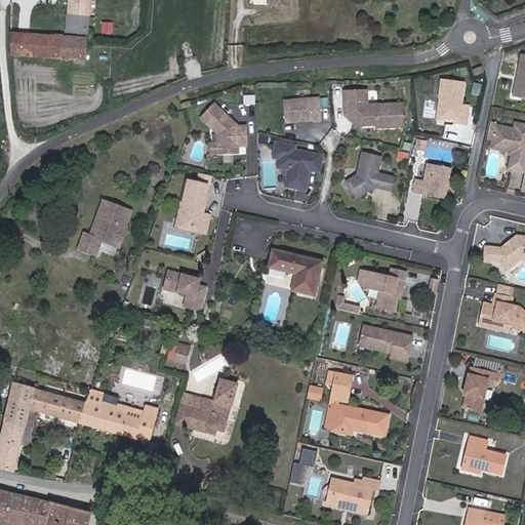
[(9,52),(36,55),(73,57),(84,58),(88,3),(88,0),(68,0),(66,36),(30,33),(9,32),(9,38),(9,52)]
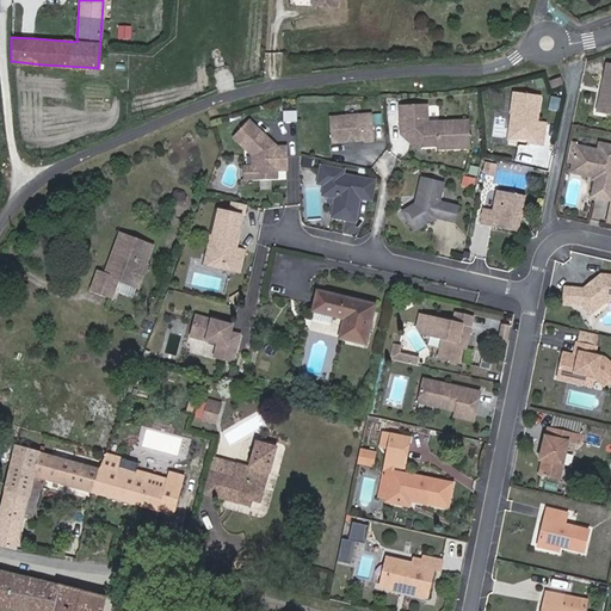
[(610,63),(606,63),(597,112),(610,115),(610,63)]
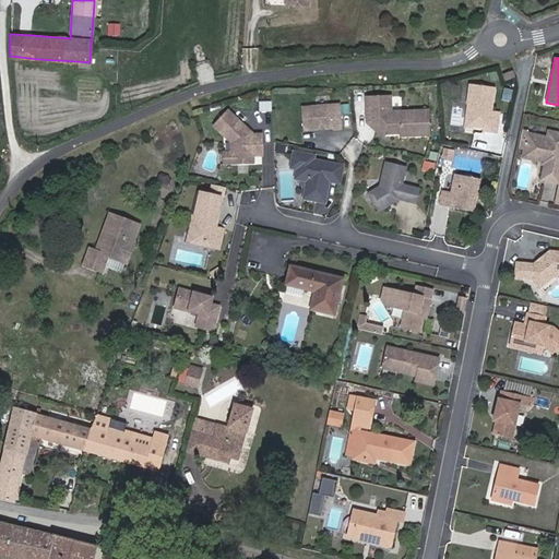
[(503,73),(506,81),(515,79),(513,71),(503,73)]
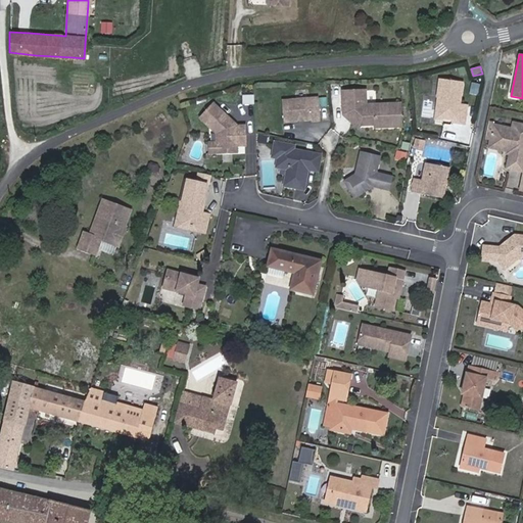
[(464,83),(440,80),(438,97),(441,98),(440,111),(445,119),(458,120),(458,123),(466,125),(468,105),(461,104),(464,83)]
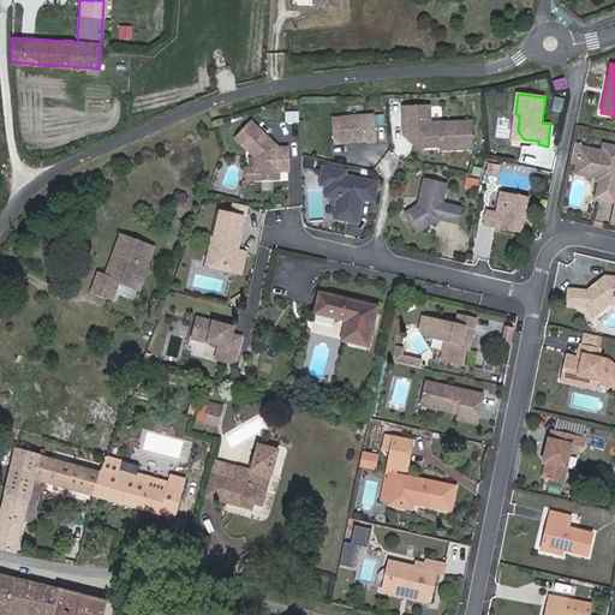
[(430,106),(404,107),(404,125),(415,125),(415,130),(419,133),(415,137),(422,147),(441,147),(441,149),(472,148),(471,121),(430,124),(430,106)]
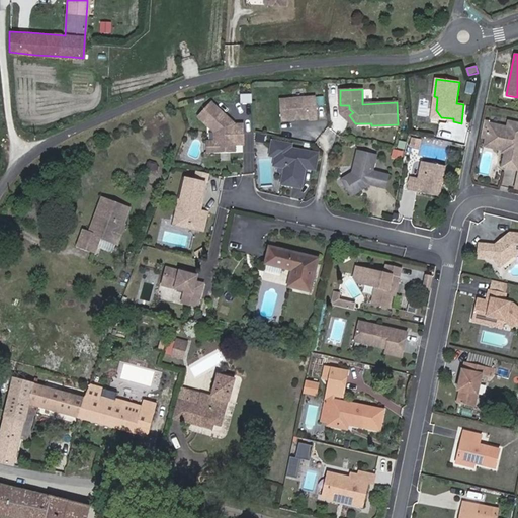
[(251,94),(239,94),(239,104),(251,104),(251,94)]
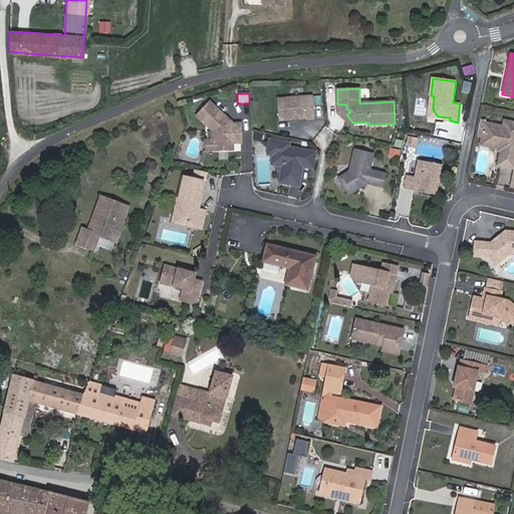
[(313,95),(278,98),(279,119),(306,117),(306,119),(315,118),(313,95)]
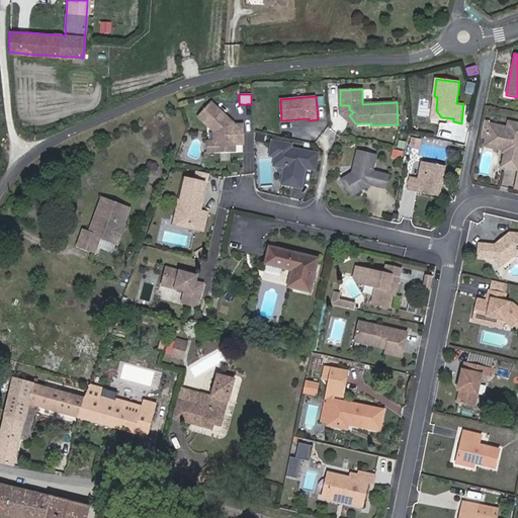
[(437,97),(434,96),(431,118),(453,121),(453,118),(441,117),(436,110),(437,97)]
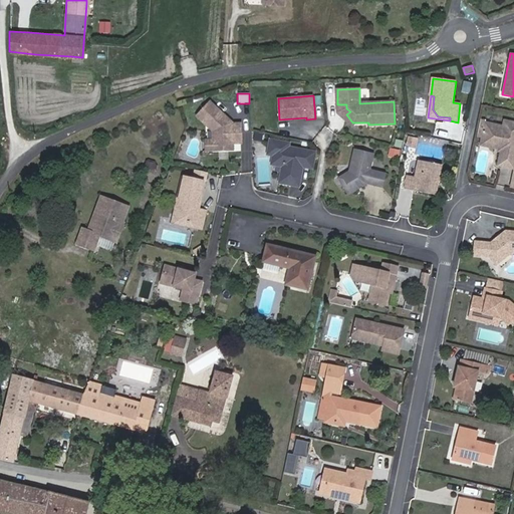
[(210,102),(197,116),(214,131),(214,141),(214,151),(233,150),(233,143),(242,143),(241,123),(232,124),(232,122),(210,102)]
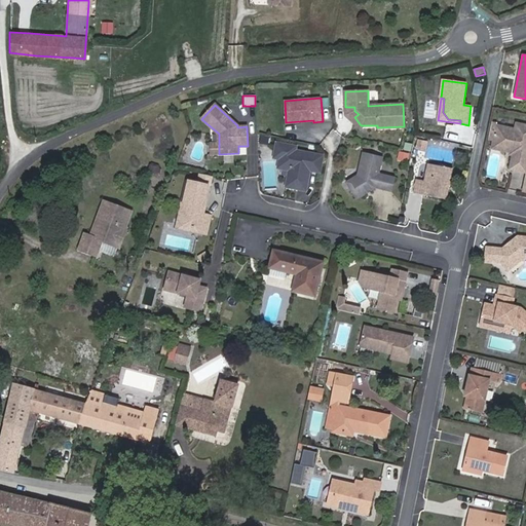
[(354,107),(345,107),(346,114),(358,128),(361,125),(354,117),(359,114),(354,111),(354,107)]
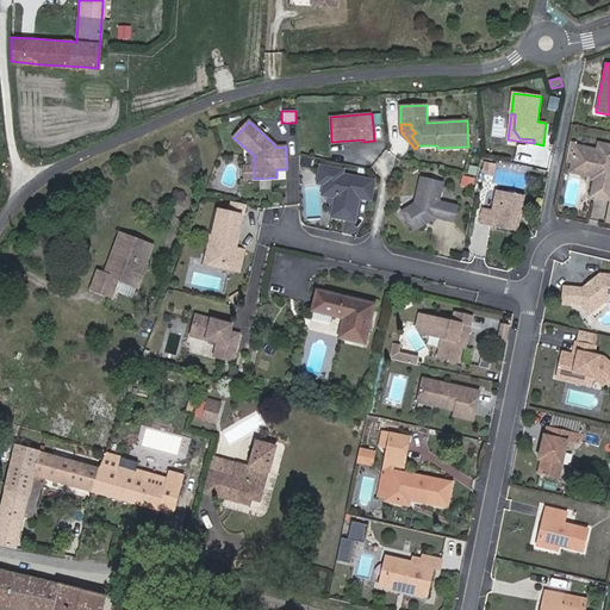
[(597,150),(576,145),(571,167),(593,170),(592,176),(591,180),(595,181),(591,197),(609,199),(609,144),(598,143),(597,150)]
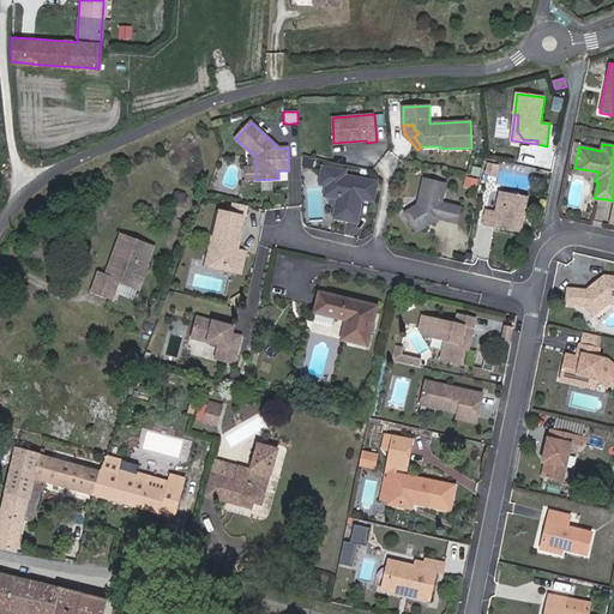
[(495,176),(499,166),(486,162),(483,174),(495,176)]
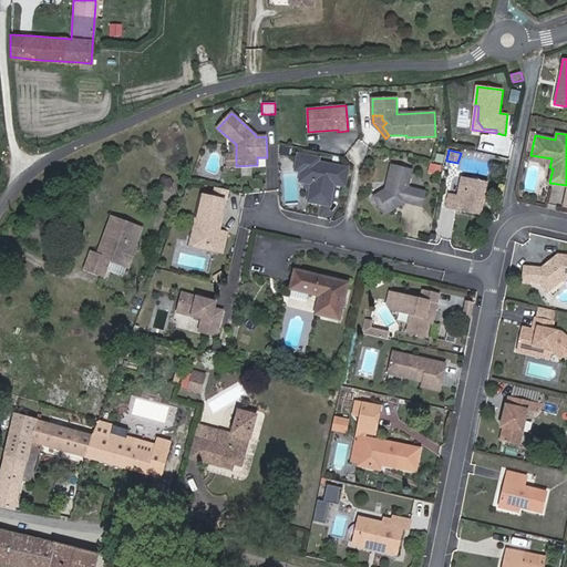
[(319,157),(299,154),(296,166),(306,168),(303,177),(312,179),(310,192),(308,200),(329,205),(333,183),(333,181),(344,183),(348,168),(325,163),(325,166),(318,165),(318,162),(319,157)]
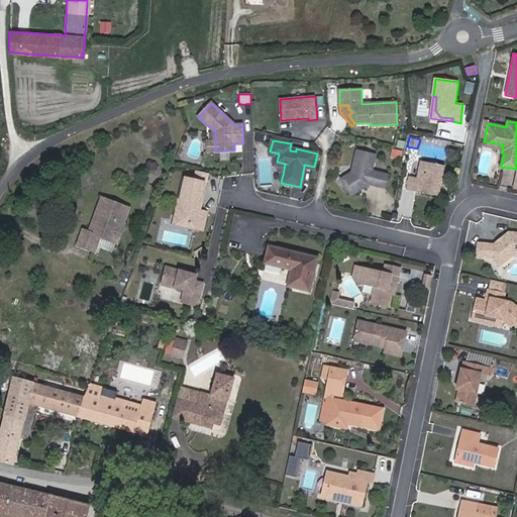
[(483,145),(502,149),(503,144),(484,141),(483,145)]
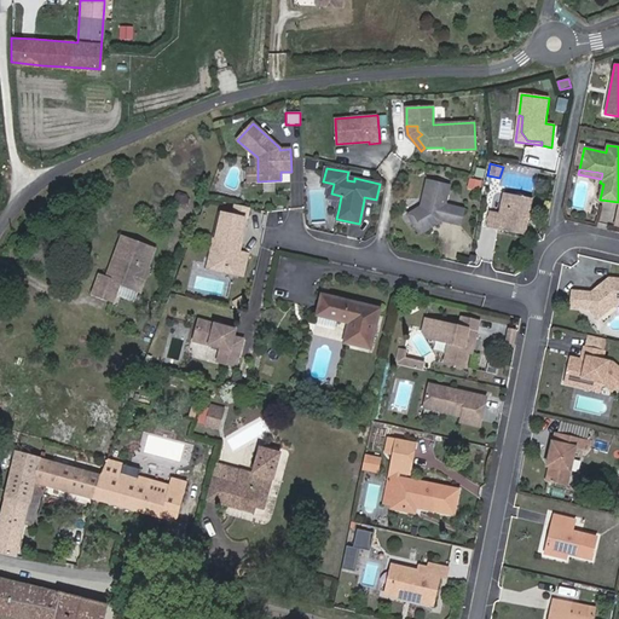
[(467,178),(466,190),(479,192),(480,180),(467,178)]
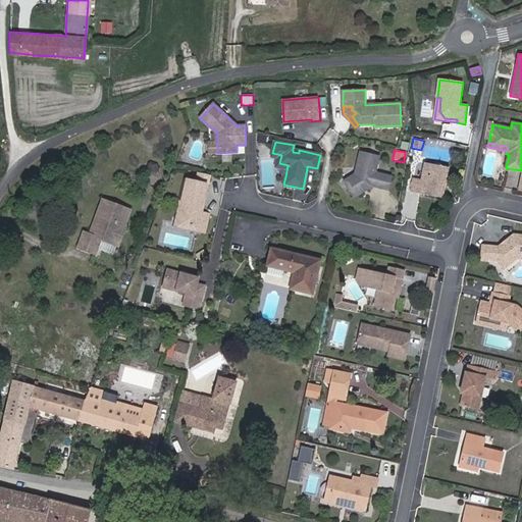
[(380,157),(360,152),(355,174),(344,181),(354,199),(373,188),(388,191),(393,177),(375,173),(380,157)]
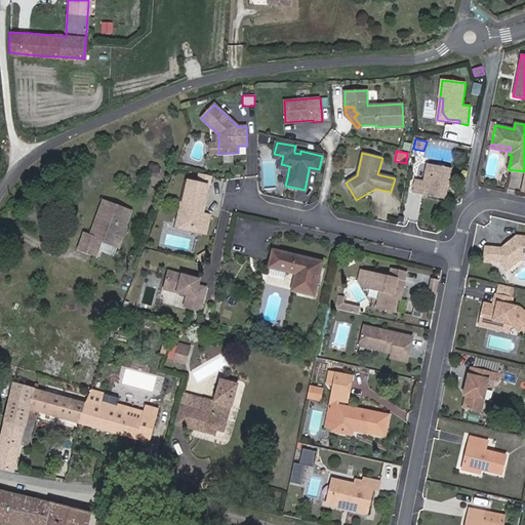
[(276,175),(287,177),(289,166),(281,164),(283,156),(274,154),(274,157),(280,158),(276,175)]
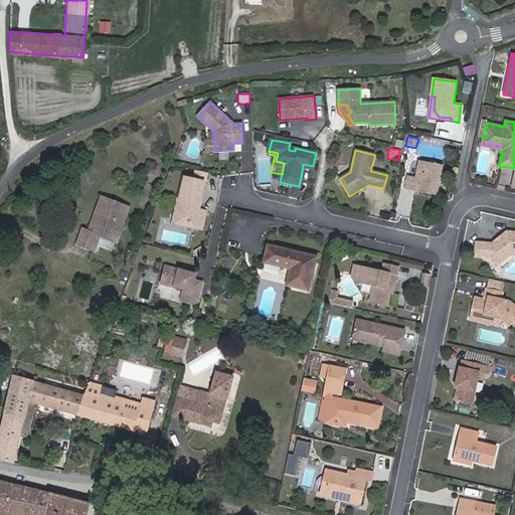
[(441,183),(444,167),(419,162),(416,179),(408,177),(405,191),(438,197),(440,187),(437,187),(438,182),(441,183)]
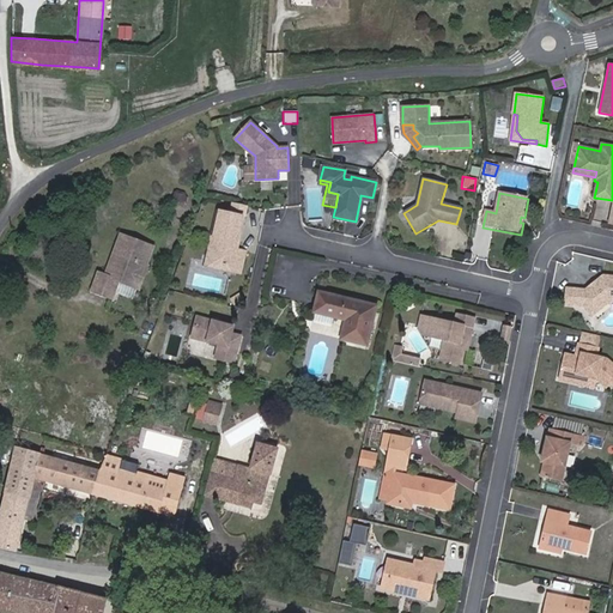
[(489,195),(485,208),(492,210),(495,198),(489,195)]
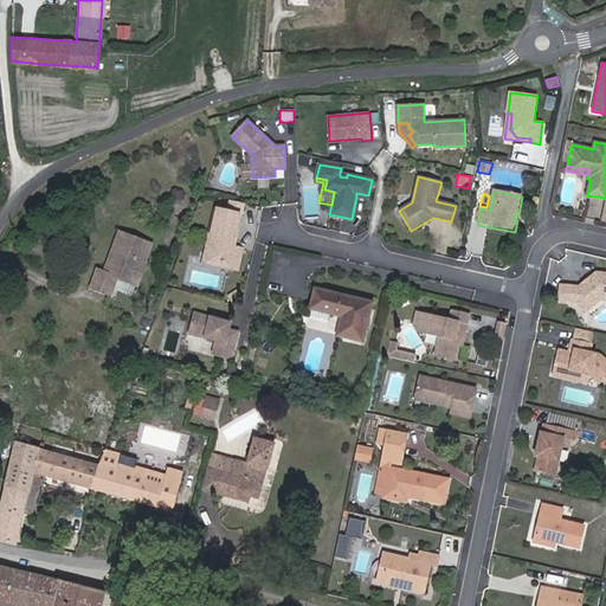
[(356,208),(353,220),(362,223),(366,211),(356,208)]
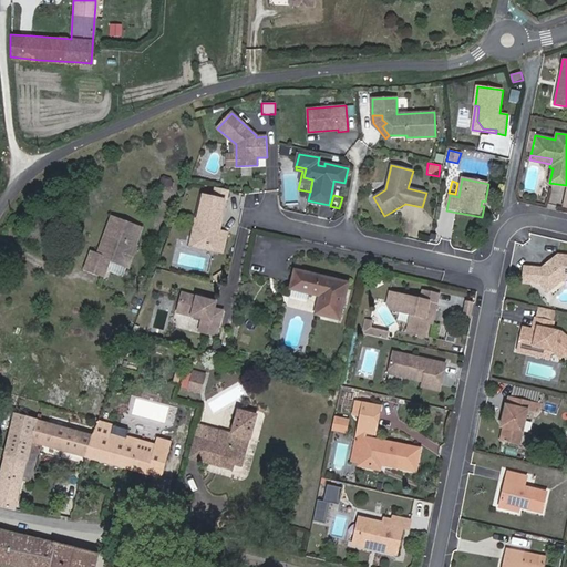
[(226,202),(202,196),(197,218),(200,218),(197,232),(204,241),(215,245),(215,247),(223,249),(227,230),(219,228),(217,228),(218,225),(220,223),(226,202)]
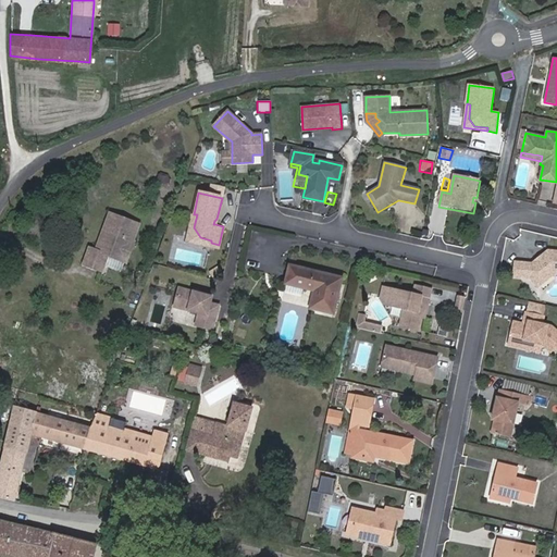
[(197,214),(194,214),(188,238),(211,243),(211,240),(200,237),(194,227),(197,214)]
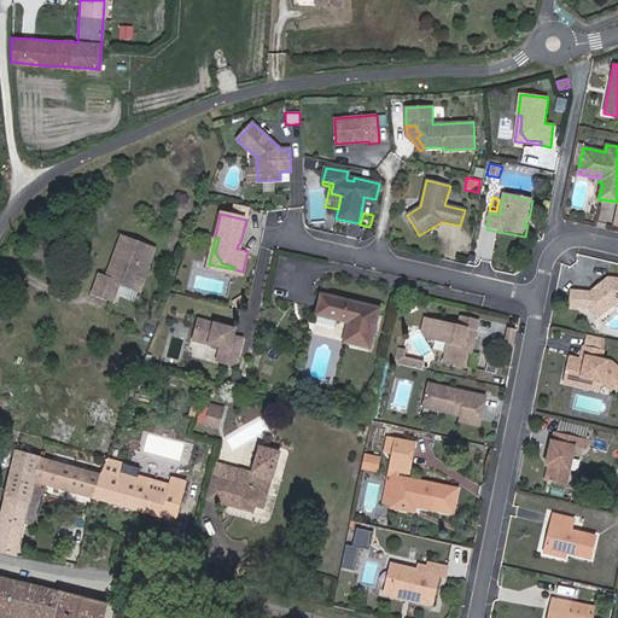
[(153,252),(121,239),(105,280),(98,278),(91,296),(111,303),(118,286),(130,291),(139,269),(145,272),(153,252)]
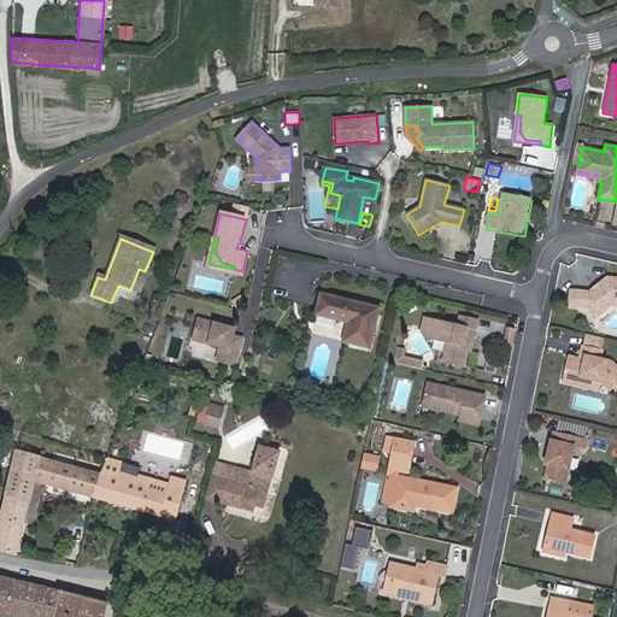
[(145,271),(139,269),(130,291),(136,293),(145,271)]
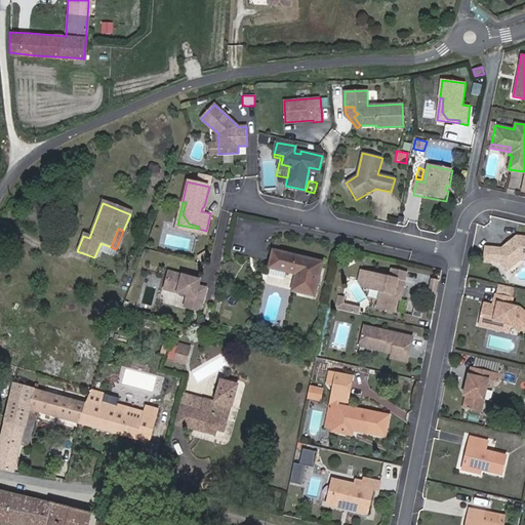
[(501,248),(486,247),(484,261),(499,264),(507,272),(524,258),(524,237),(519,236),(513,240),(515,243),(509,248),(505,246),(501,248)]
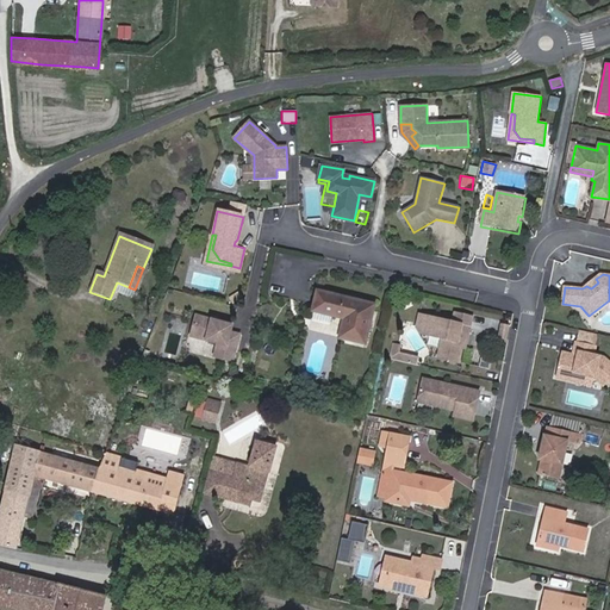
[(312,307),(344,315),(341,334),(366,340),(374,300),(317,287),(312,307)]
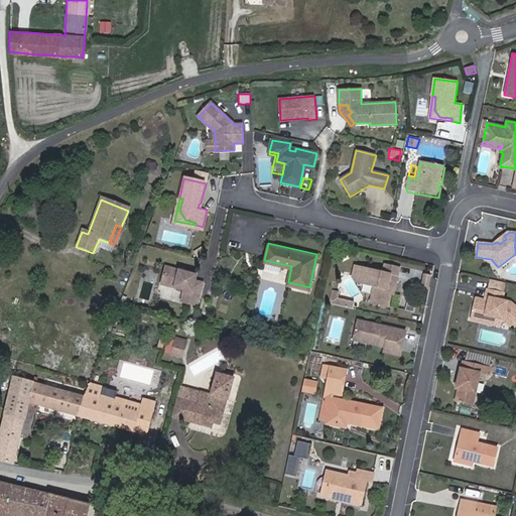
[(232,269),(232,258),(221,257),(221,269),(232,269)]
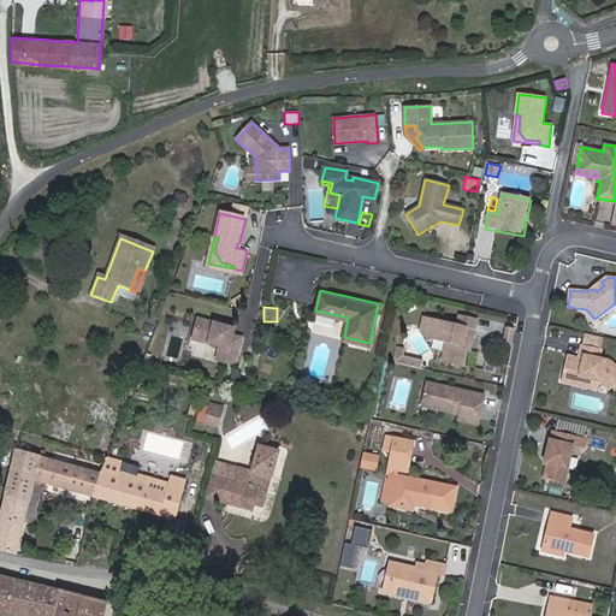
[(477,315),(458,312),(457,321),(432,315),(430,327),(433,335),(446,338),(443,357),(463,362),(466,347),(469,332),(473,332),(477,315)]
